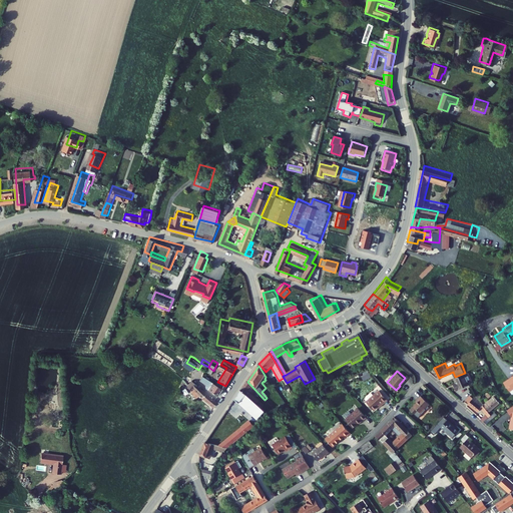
[(454,385),(457,390),(470,384),(465,373),(455,378),(457,383),(454,385)]
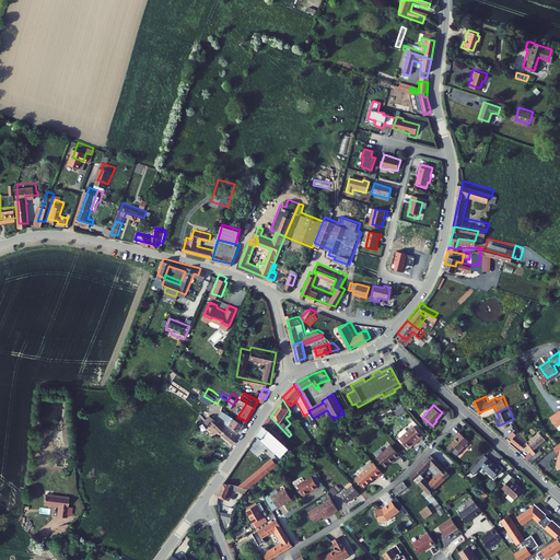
[(231,422),(230,423),(240,430),(244,422),(225,409),(223,413),(230,418),(229,420),(231,422)]
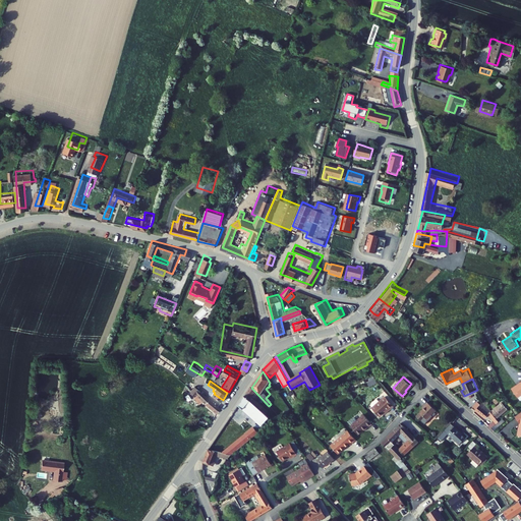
[(520,394),(520,381),(520,382),(520,383),(518,384),(512,387),(519,396),(520,394)]
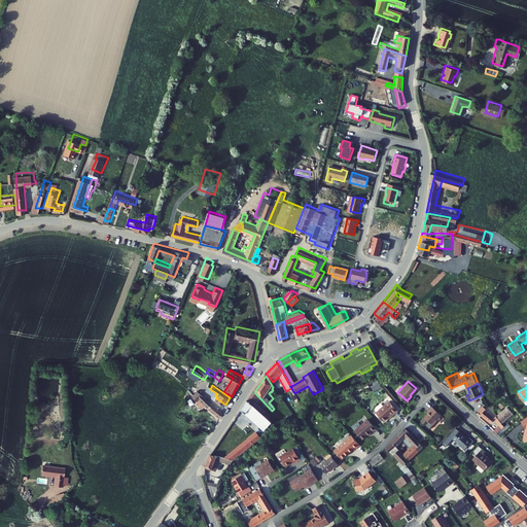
[(225,410),(199,389),(195,393),(199,398),(198,399),(205,406),(207,403),(210,407),(220,415),(225,410)]
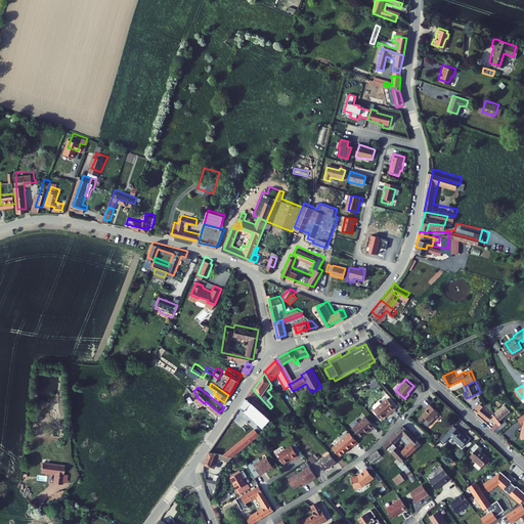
[(251,391),(244,401),(259,413),(261,410),(255,405),(259,400),(251,391)]
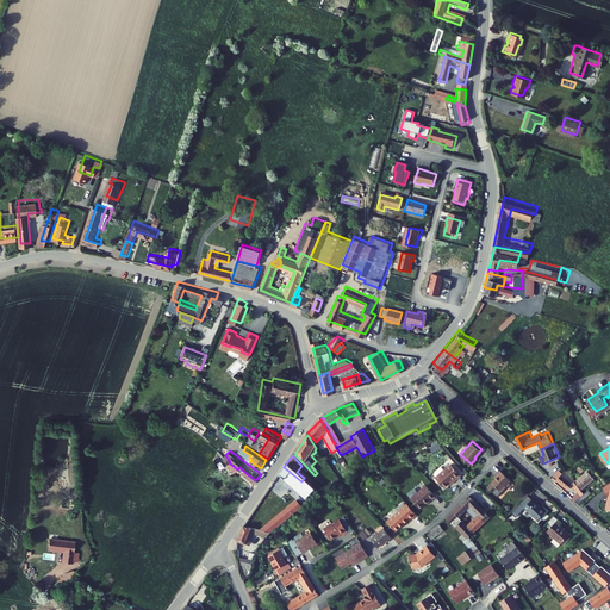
[(464,475),(454,464),(447,470),(439,477),(447,487),(459,478),(459,479),(464,475)]
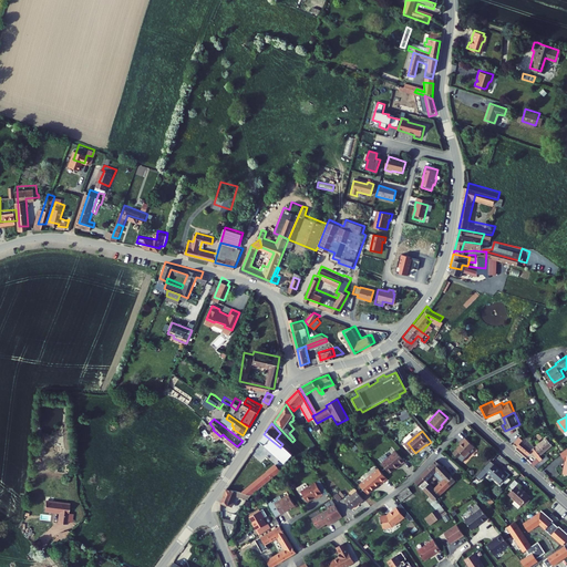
[(415,436),(413,433),(408,437),(406,440),(406,442),(408,443),(415,436)]
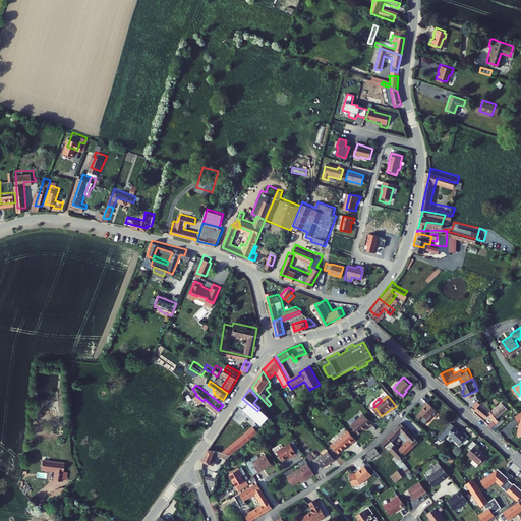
[(258,425),(262,427),(268,419),(257,411),(242,399),(231,415),(236,418),(241,411),(258,425)]
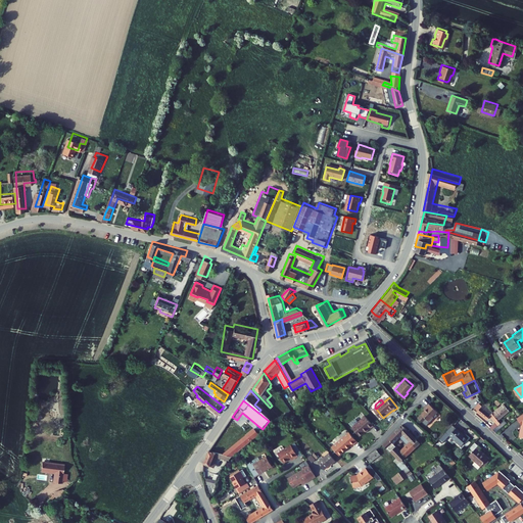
[(475,409),(479,412),(484,407),(480,402),(475,409)]
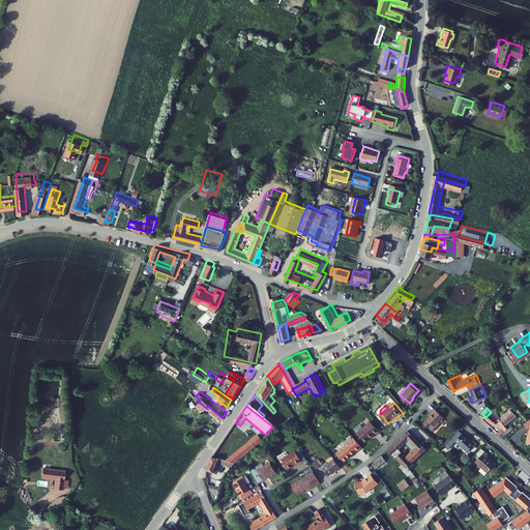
[(497,432),(500,436),(508,429),(506,425),(500,418),(493,409),(491,412),(486,417),(494,425),(497,422),(502,428),(497,432)]
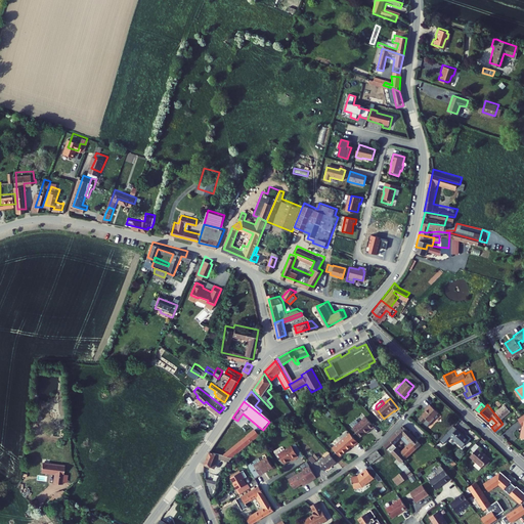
[(506,404),(494,413),(500,421),(512,411),(506,404)]
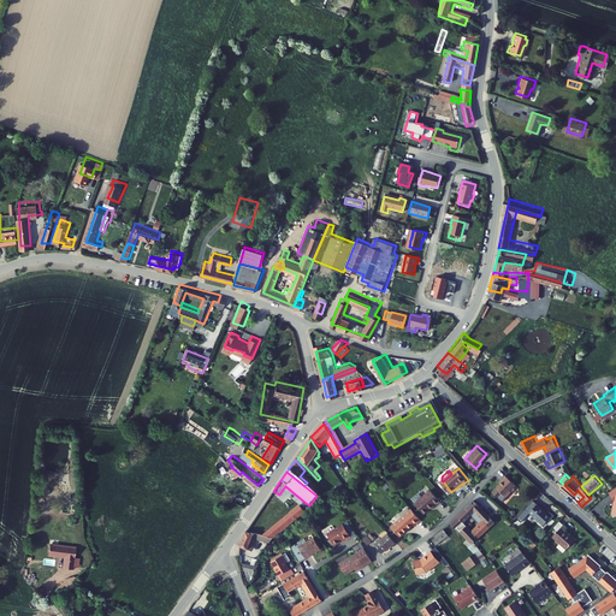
[(517,485),(507,477),(504,480),(505,480),(498,489),(495,493),(504,502),(514,492),(514,493),(517,489),(516,487),(517,485)]
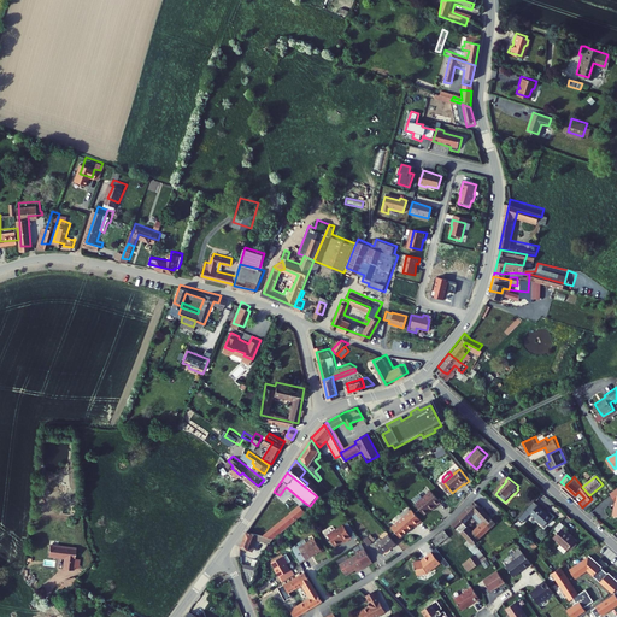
[(416,501),(424,512),(429,509),(436,503),(438,504),(441,500),(432,488),(423,495),(416,501)]
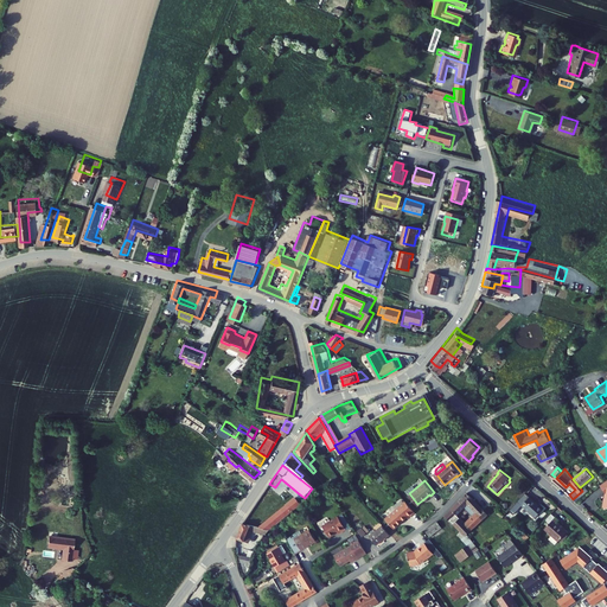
[(407,490),(409,493),(416,487),(414,484),(407,490)]
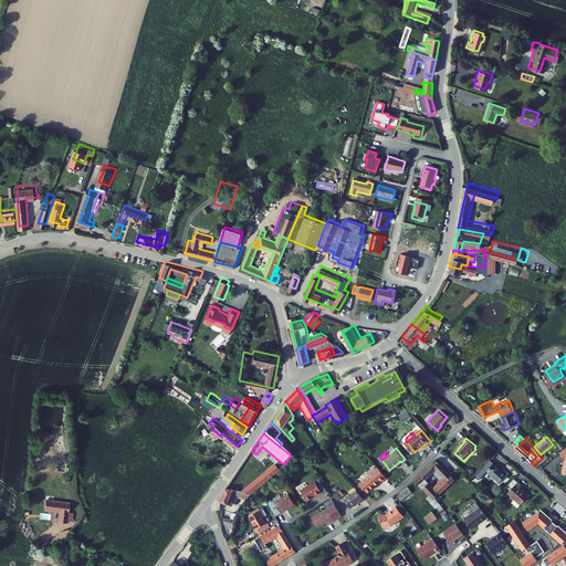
[(234,478),(237,479),(248,462),(247,460),(234,478)]
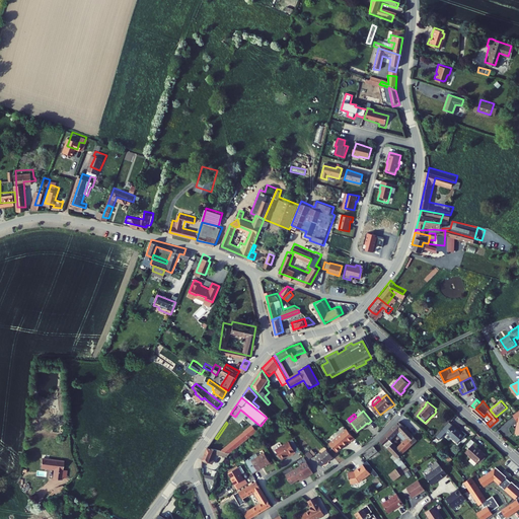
[(389,473),(394,482),(410,471),(399,457),(419,440),(400,422),(386,436),(390,440),(398,433),(404,439),(408,436),(409,438),(406,441),(398,448),(393,442),(388,447),(394,453),(391,456),(400,466),(389,473)]
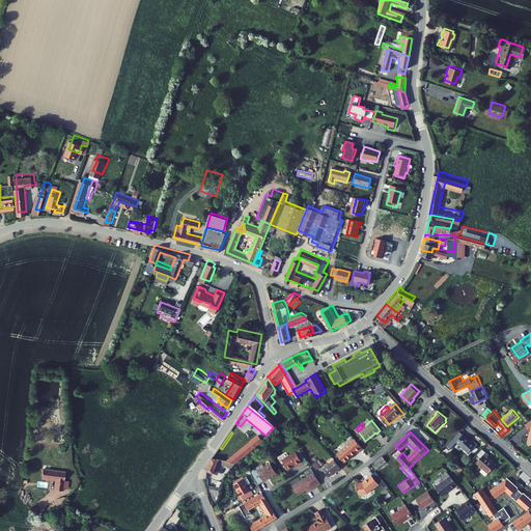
[(263,434),(257,438),(262,443),(268,440),(266,437),(267,436),(263,434)]
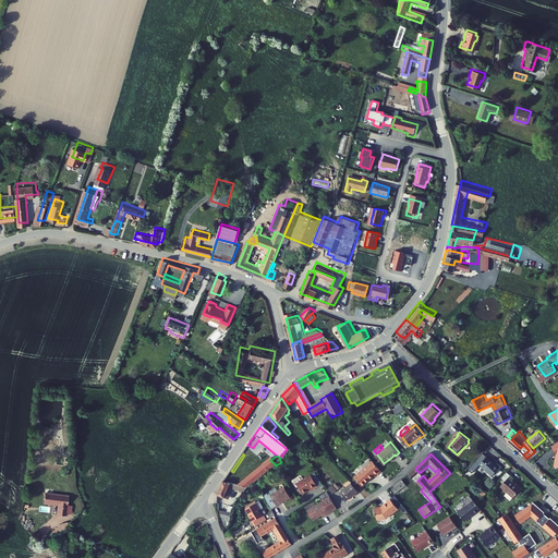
[(478,465),(493,476),(498,469),(495,466),(493,463),(486,457),(478,465)]
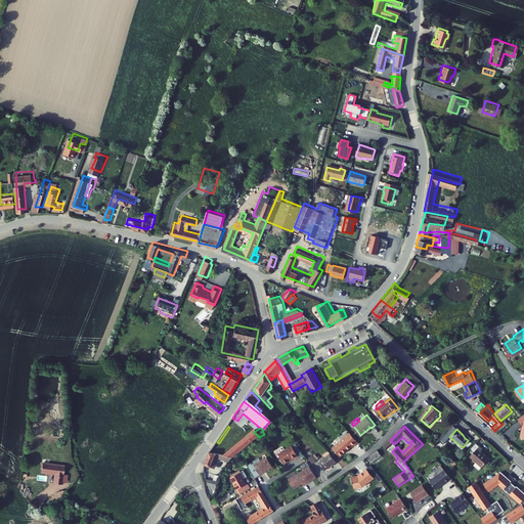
[(334,446),(341,455),(352,445),(353,446),(359,441),(351,432),(334,446)]
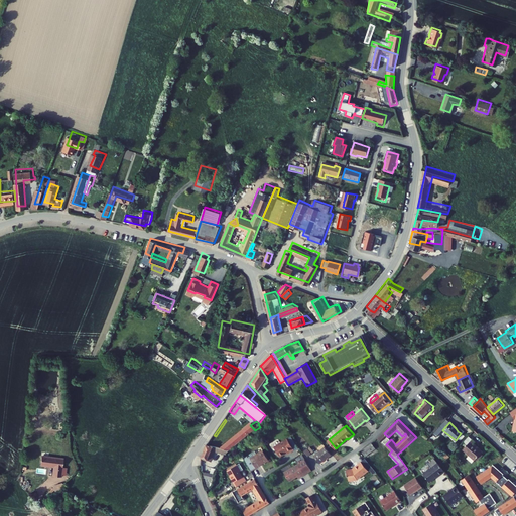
[(220,449),(228,450),(252,433),(247,427),(224,445),(220,449)]
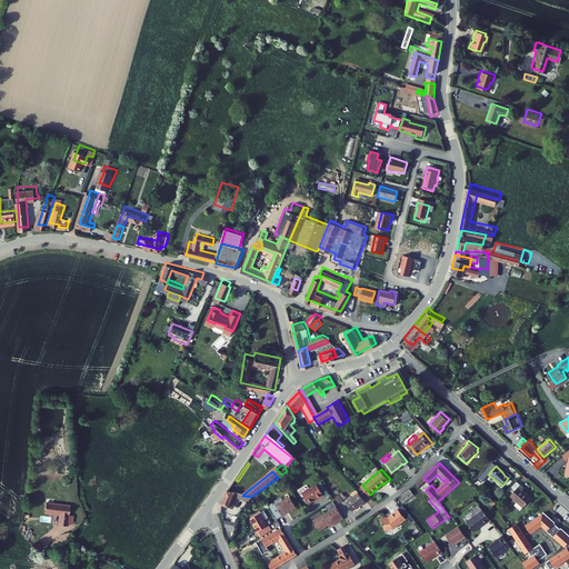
[(428,482),(423,478),(418,482),(426,490),(431,485),(428,482)]
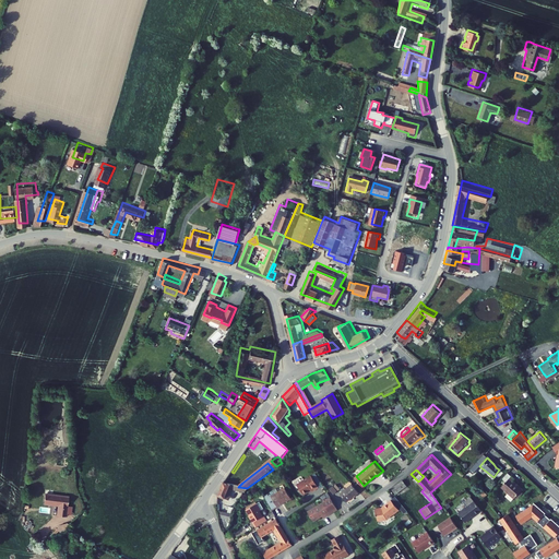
[(512,474),(508,471),(502,477),(507,480),(512,474)]
